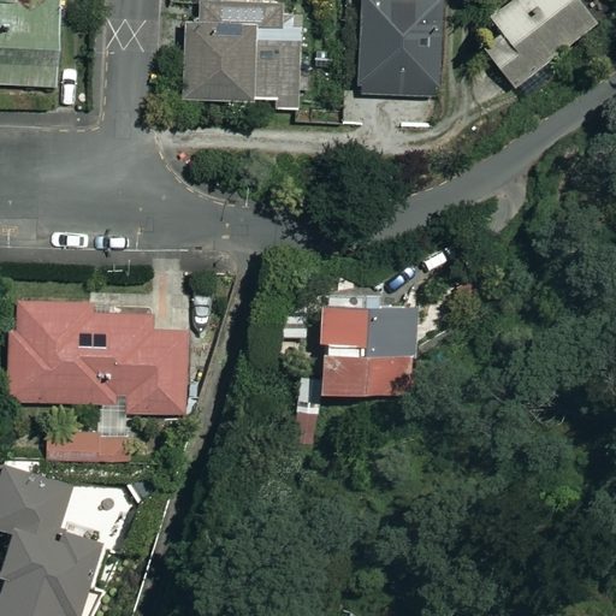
[(58,0),(0,0),(0,84),(58,86),(58,0)]
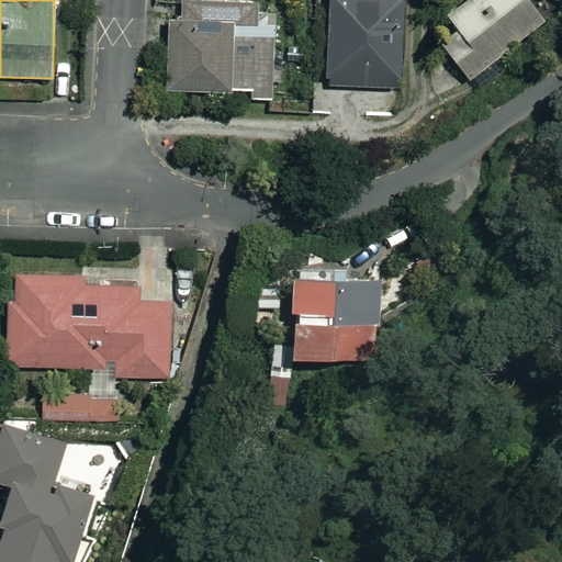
[(254,90),(254,101),(277,100),(272,0),(179,0),(180,22),(167,23),(169,93),(254,90)]
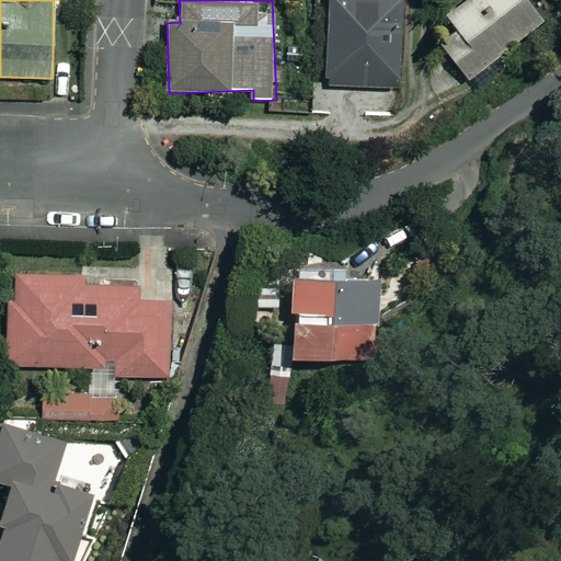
[(328,0),(325,80),(332,80),(332,87),(402,89),(403,0),(328,0)]
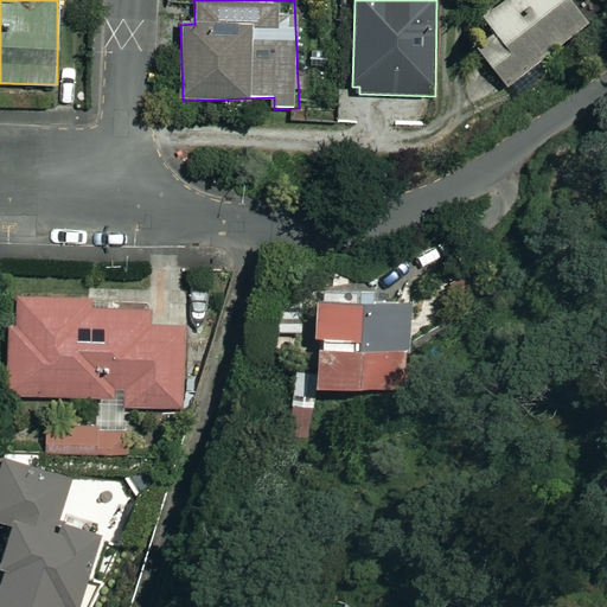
[(475,21),(467,29),(478,43),(474,45),(506,87),(590,20),(574,0),(503,0),(483,17),(493,30),(487,36),(475,21)]
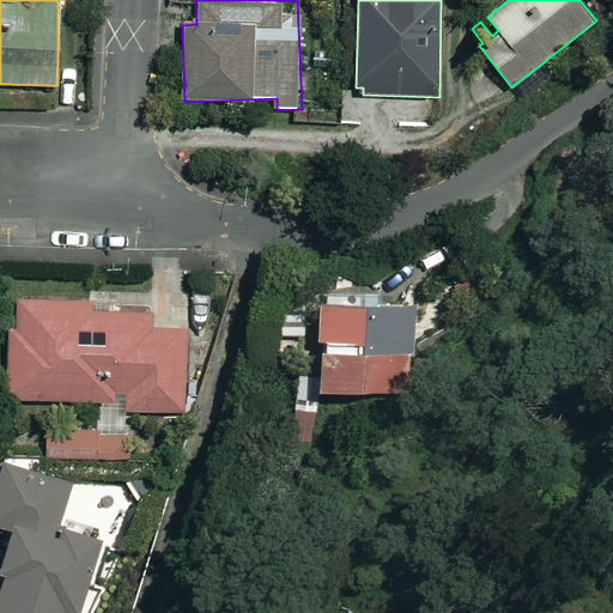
[(116,302),(115,311),(85,310),(86,284),(66,284),(66,293),(17,292),(17,329),(10,329),(7,399),(121,402),(121,410),(183,411),(186,327),(153,327),(151,303),(116,302)]
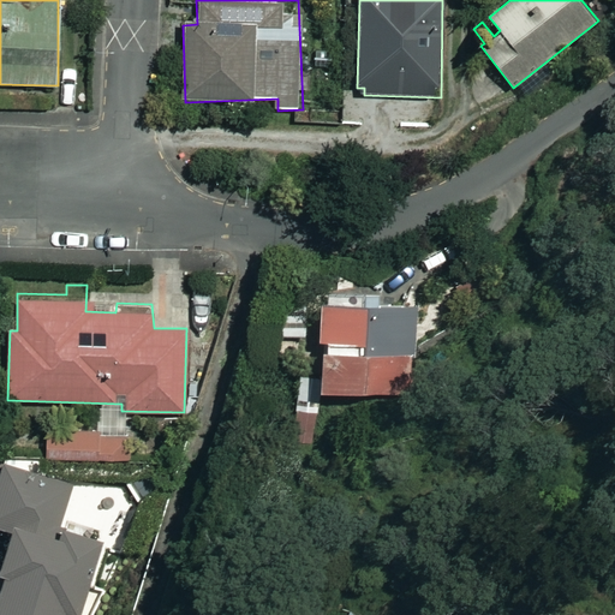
[(413,300),(320,302),(321,390),(415,390),(413,300)]
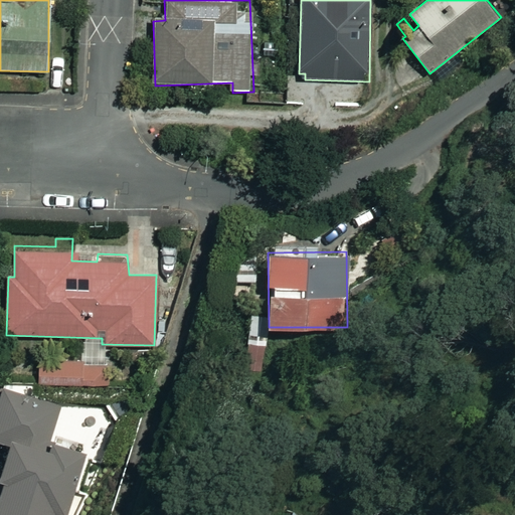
[(82,362),(82,354),(39,355),(40,381),(104,380),(103,361),(82,362)]
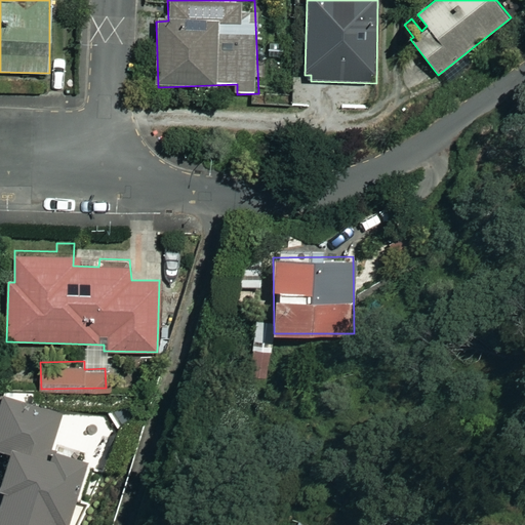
[(55,524),(56,524),(59,524),(62,521),(67,522),(84,460),(49,450),(61,413),(2,397),(0,405),(0,451),(9,454),(0,485),(0,524),(55,524)]
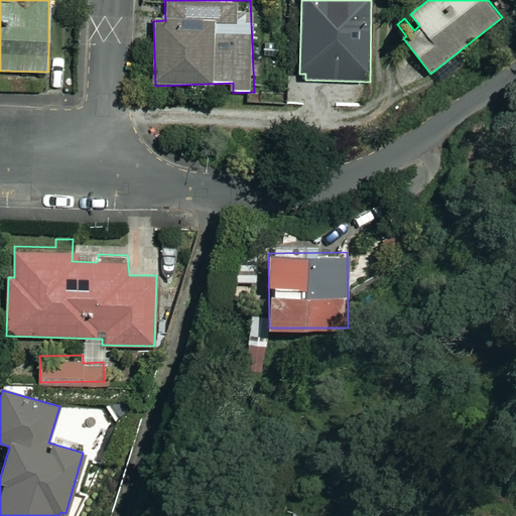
All buildings are outlined.
